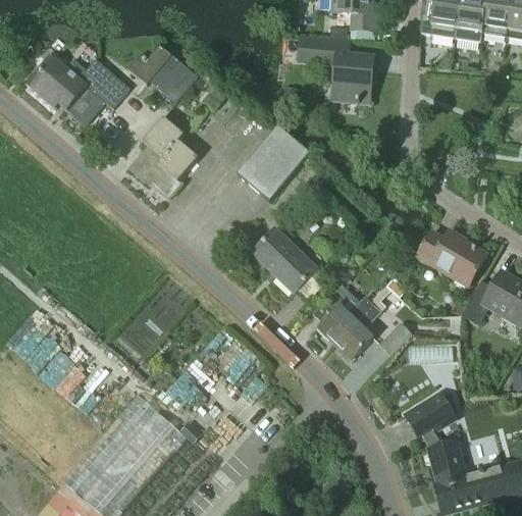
[(320,0),(320,7),(330,8),(329,9),(352,10),(350,26),(374,28),(376,11),(370,10),(371,0),(320,0)]
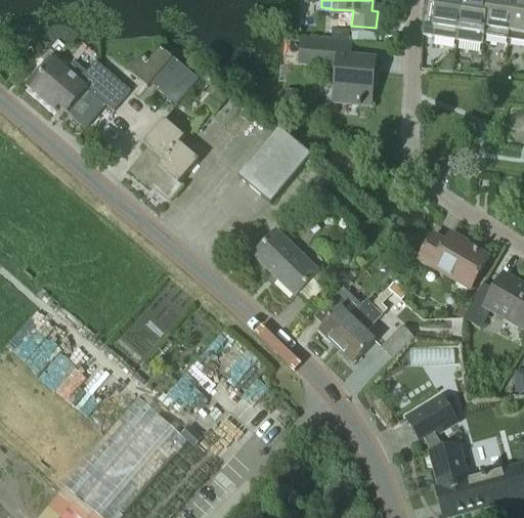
[(424,5),(422,27),(431,28),(431,32),(454,35),(460,0),(434,0),(433,7),(424,5)]
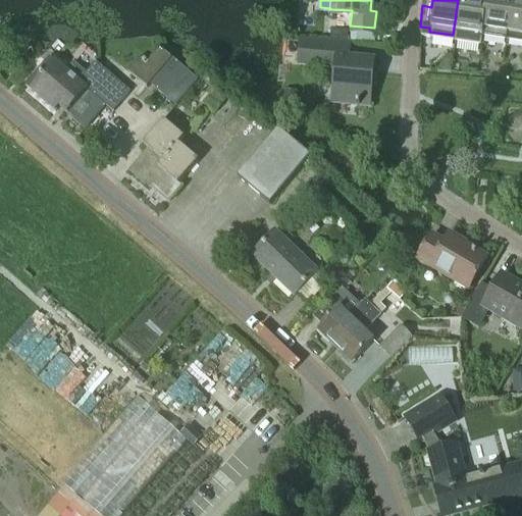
[(458,0),(453,35),(478,39),(483,0),(458,0)]
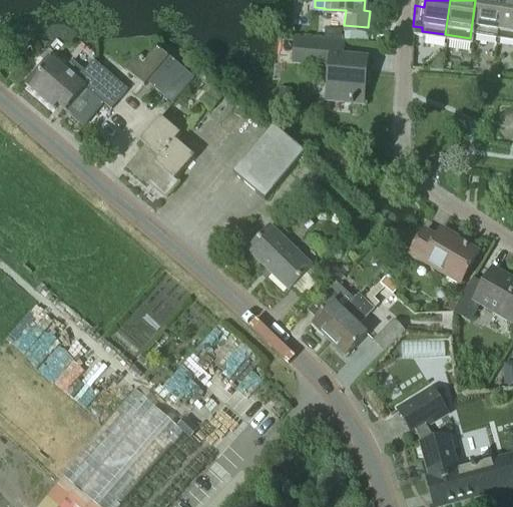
[(475,0),(470,38),(472,39),(473,31),(496,34),(502,0),(475,0)]
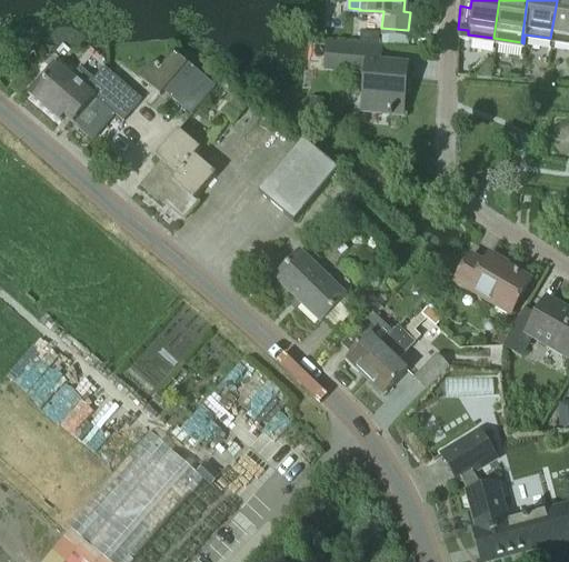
[(557,0),(550,38),(568,41),(568,0),(557,0)]
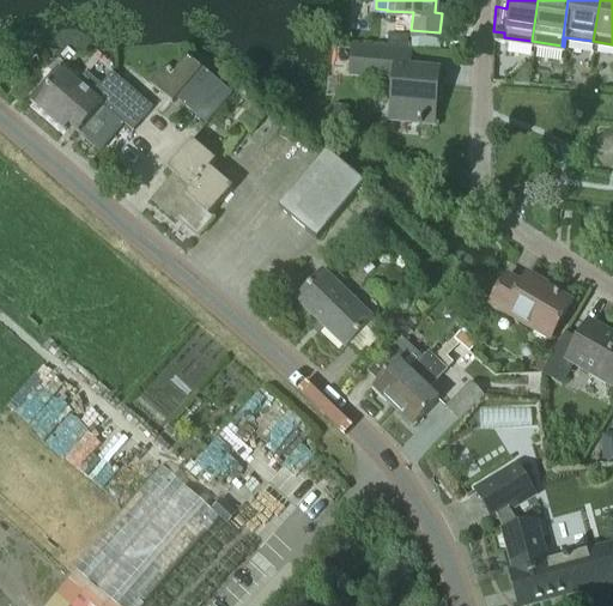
[(389,29),(388,42),(408,43),(408,31),(389,29)]
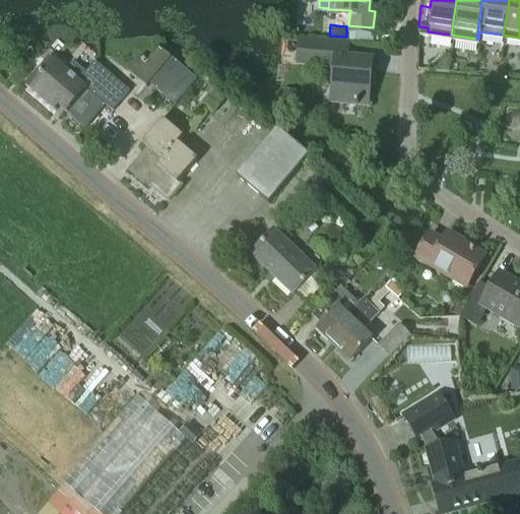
[(297,48),(296,60),(333,64),(330,97),(367,101),(371,56),(345,53),(347,41),(299,36),(297,48)]
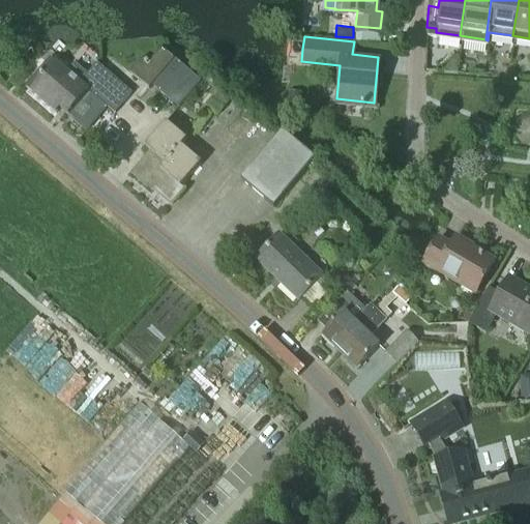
[(141,57),(130,69),(149,86),(153,82),(179,104),(201,79),(162,46),(149,60),(146,57),(144,60),(141,57)]
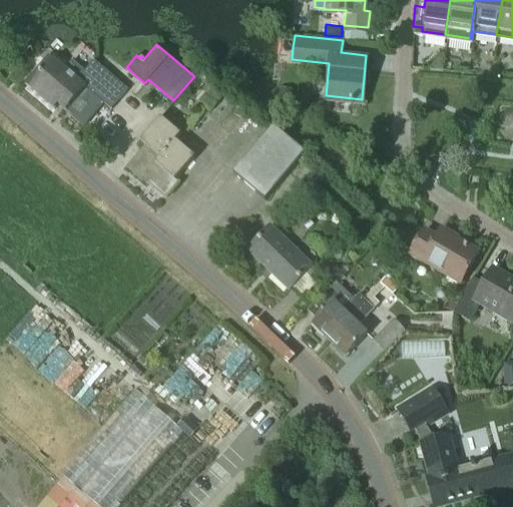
[(49,51),(24,80),(55,106),(58,102),(83,123),(103,100),(111,106),(128,86),(94,57),(85,68),(72,58),(65,65),(49,51)]
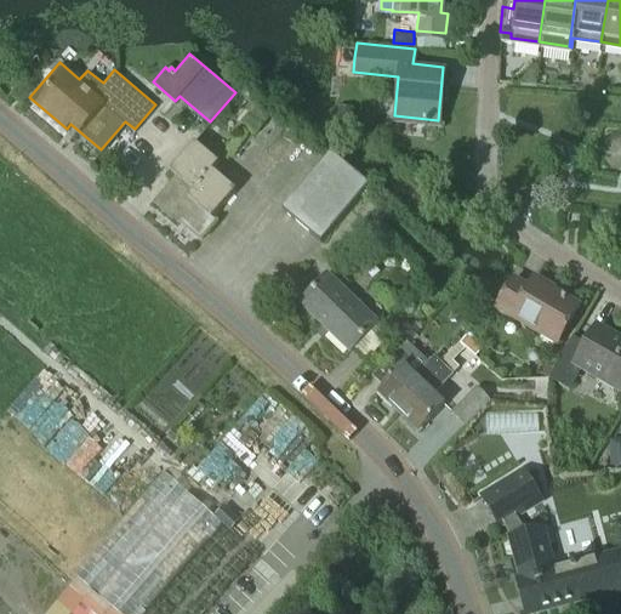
[(261,95),(243,118),(249,123),(268,101),(261,95)]
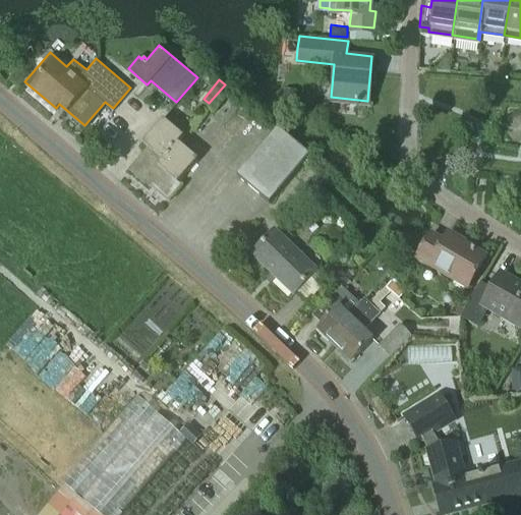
[(225,84),(209,103),(215,107),(229,89),(225,84)]
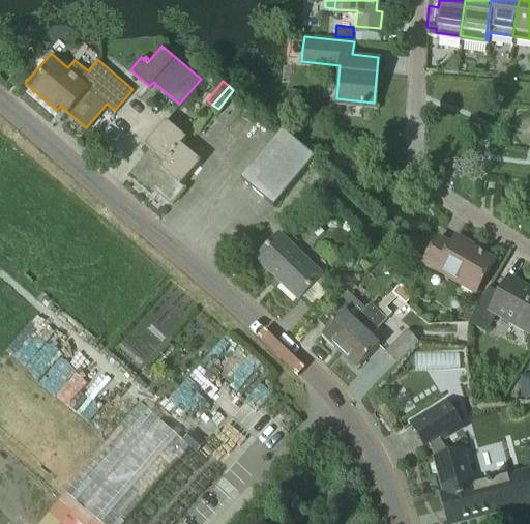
[(287,87),(287,97),(300,98),(301,88),(287,87)]
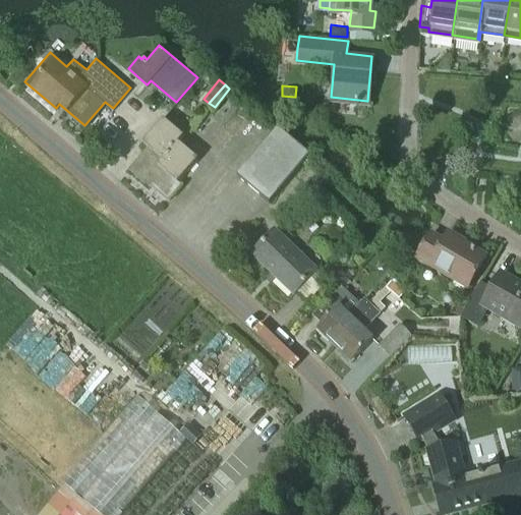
[(148,145),(128,168),(143,180),(183,133),(163,117),(142,140),(148,145)]
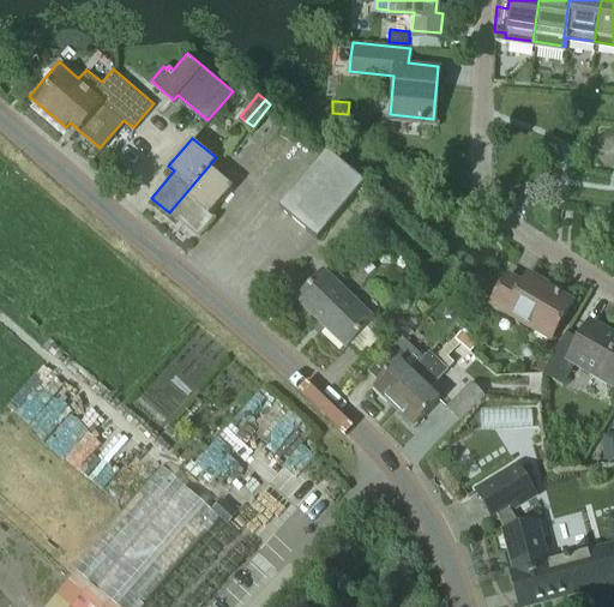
[(326,148),(278,203),(317,235),(365,179),(326,148)]
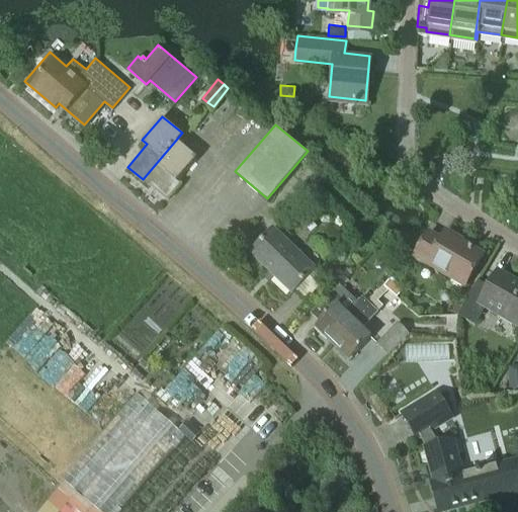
[(182,133),(143,179),(144,179),(145,178),(167,197),(180,181),(177,179),(196,156),(177,140),(182,133)]
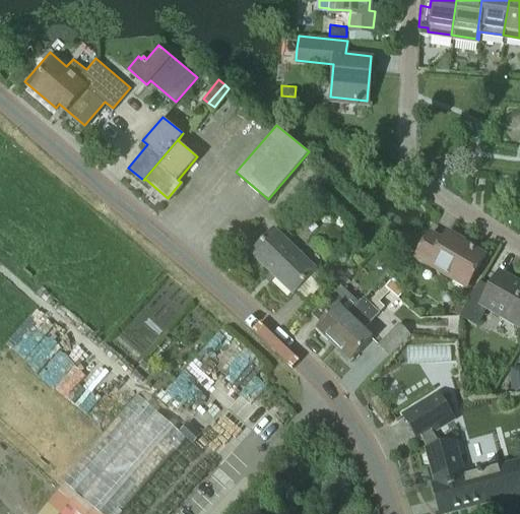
[(304,202),(297,212),(306,220),(314,211),(304,202)]
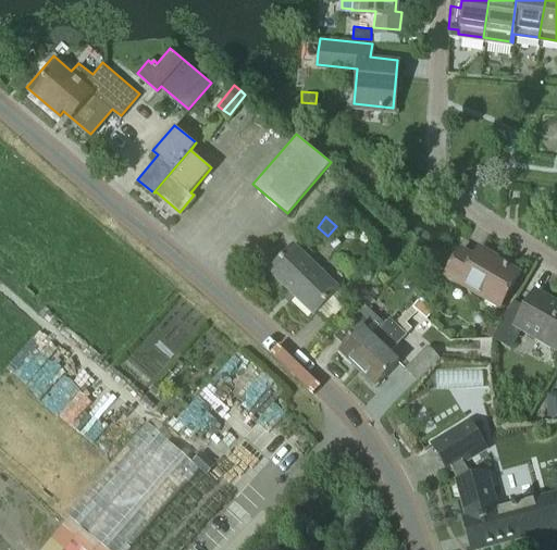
[(293,242),(269,267),(313,311),(338,285),(293,242)]
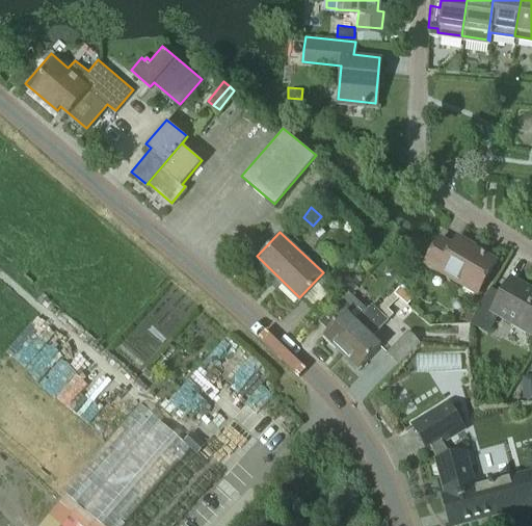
[(437,236),(424,260),(475,291),(495,259),(455,235),(451,243),(437,236)]
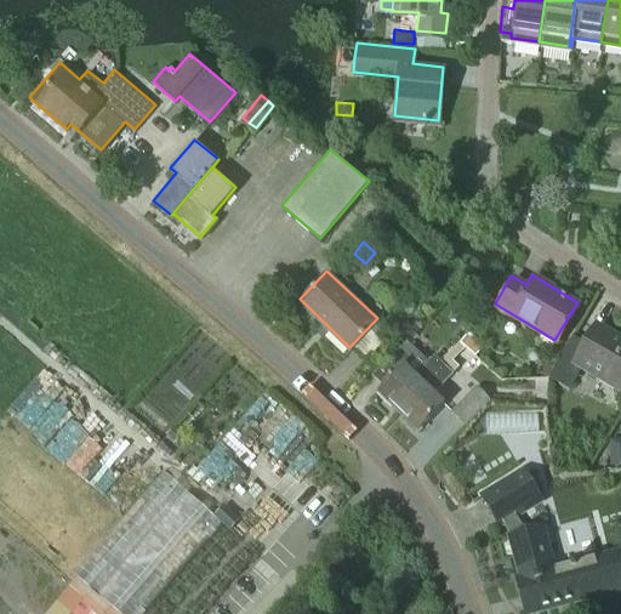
[(553,364),(547,374),(567,386),(579,364),(588,370),(588,369),(617,387),(620,380),(620,334),(597,320),(585,339),(573,331),(553,364)]
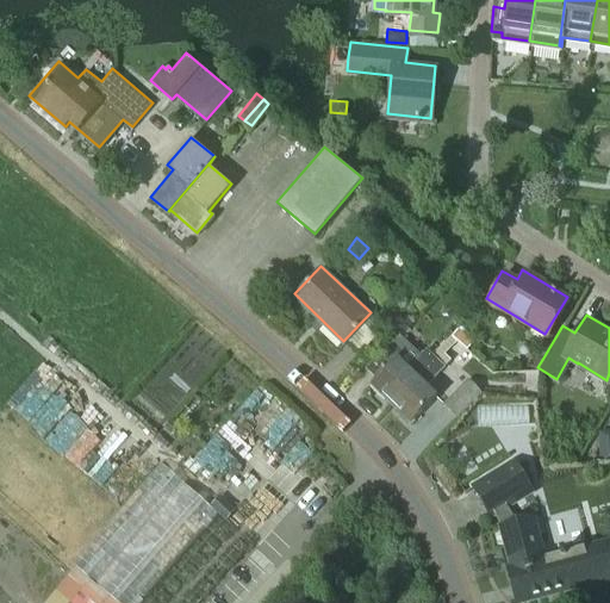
[(450,333),(433,350),(436,354),(444,362),(450,358),(446,352),(458,340),(450,333)]
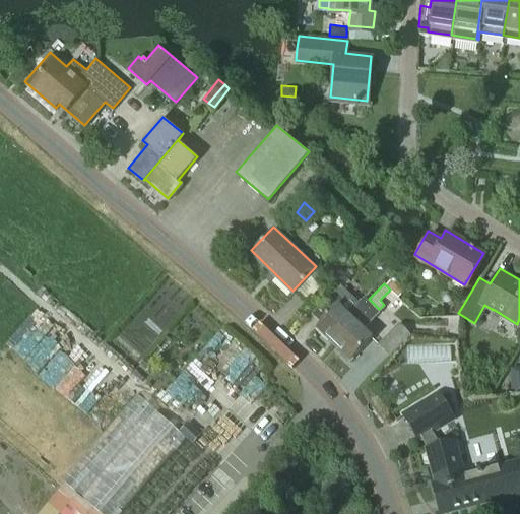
[(336,286),(312,310),(321,319),(317,323),(333,340),(372,302),(369,299),(369,298),(365,295),(347,311),(340,304),(347,298),(337,287),(336,286)]
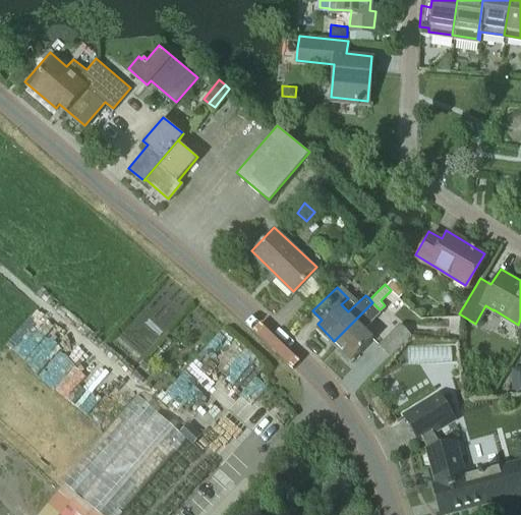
[(372,302),(334,341),(351,358),(373,337),(364,327),(371,320),(381,310),(380,309),(372,302)]
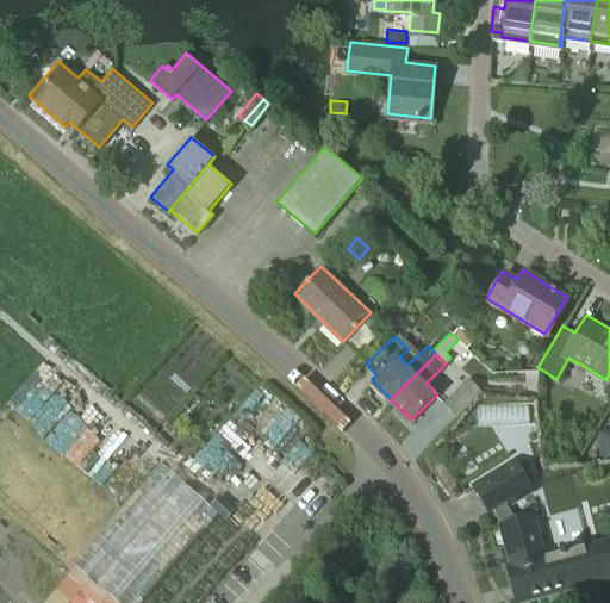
[(537,354),(531,364),(537,367),(543,358),(537,354)]
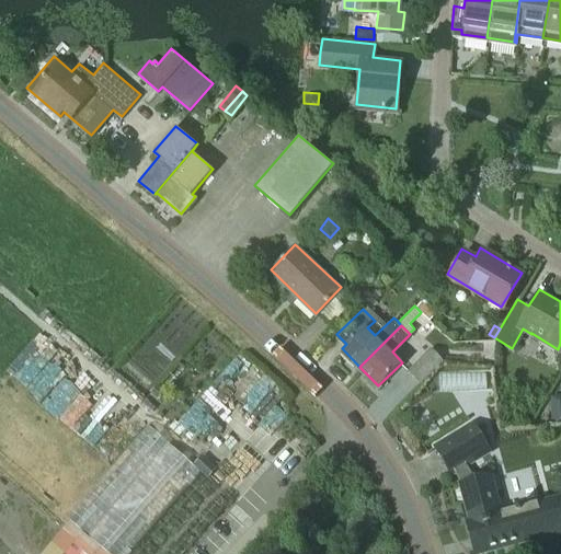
[(430,345),(408,367),(421,379),(442,357),(430,345)]
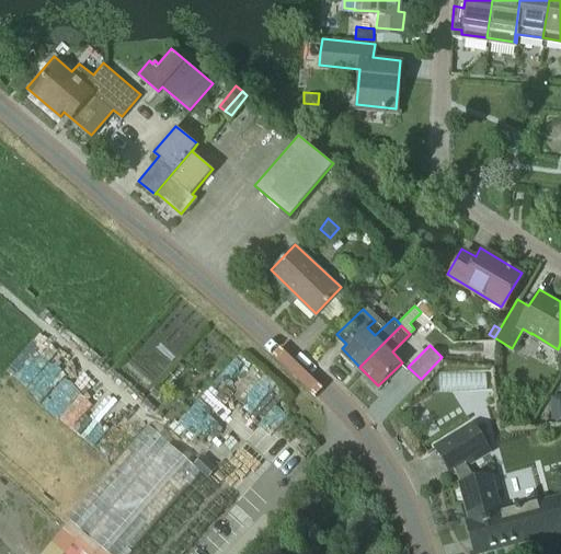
[(560,407),(547,408),(548,420),(560,419),(560,407)]
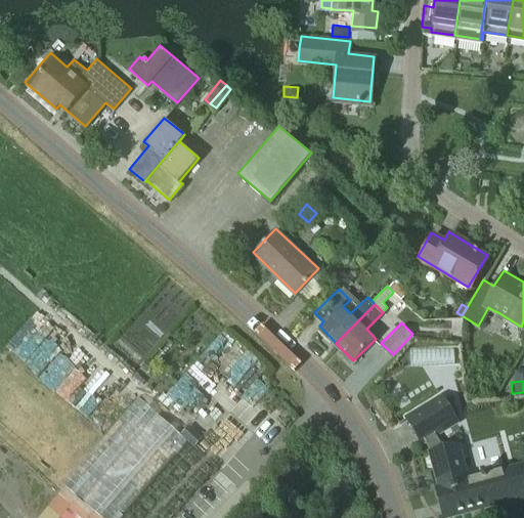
[(126,403),(60,479),(64,483),(83,499),(158,412),(135,392),(126,403)]
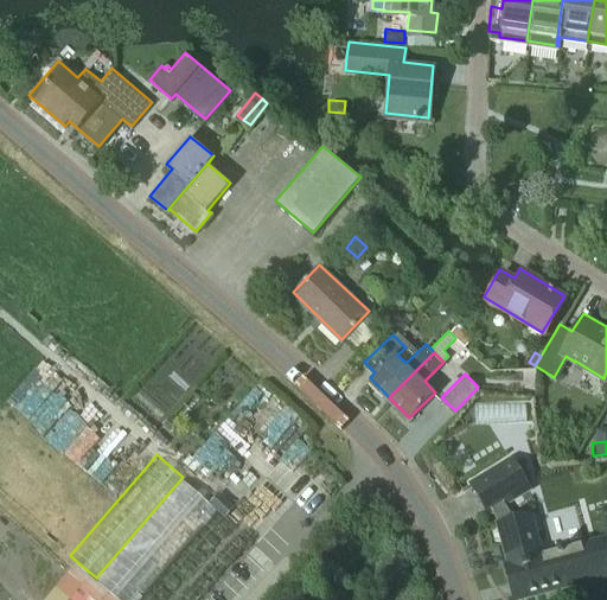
[(511,455),(471,480),(489,509),(493,508),(502,522),(512,562),(506,563),(516,598),(522,595),(521,593),(569,580),(572,587),(606,579),(605,570),(606,569),(606,534),(563,546),(562,543),(558,544),(560,547),(538,553),(528,512),(515,516),(504,499),(529,485),(511,455)]
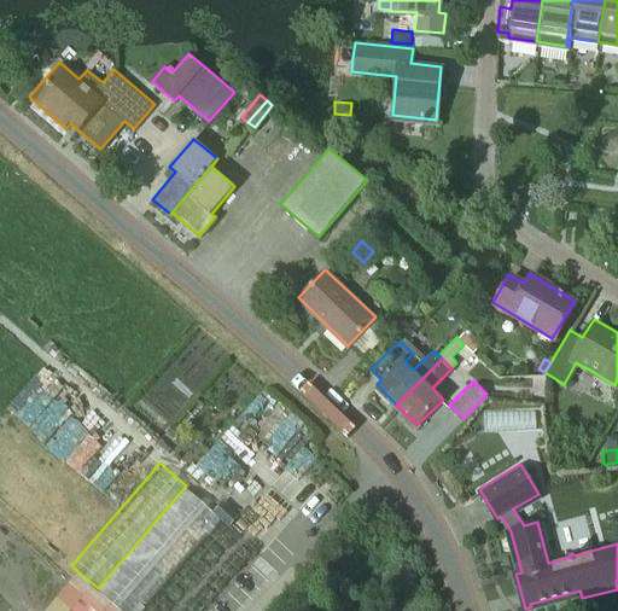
[(186,486),(98,588),(123,610),(139,610),(221,516),(186,486)]
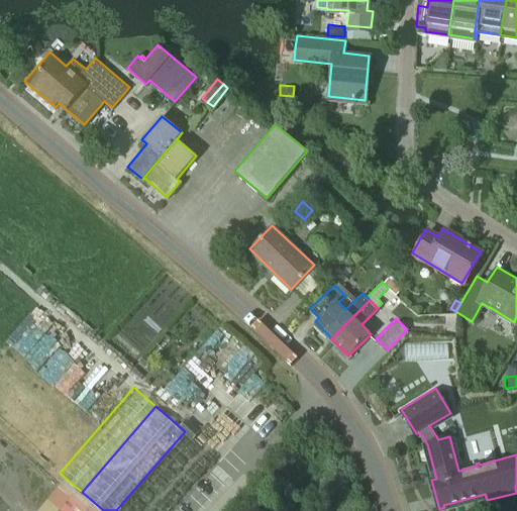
[(64,478),(36,509),(38,510),(82,510),(86,508),(91,502),(64,478)]
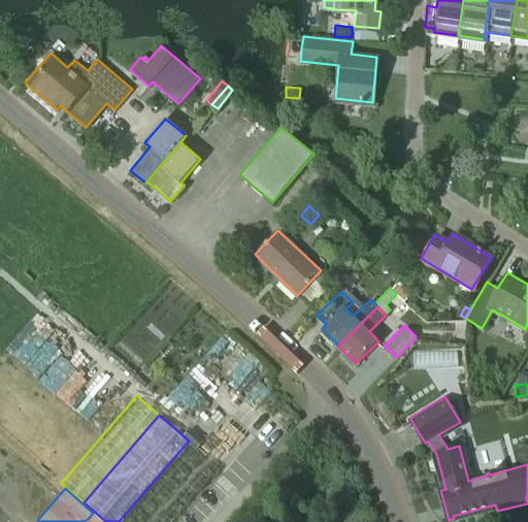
[(314,511),(305,521),(318,521),(322,517),(314,511)]
